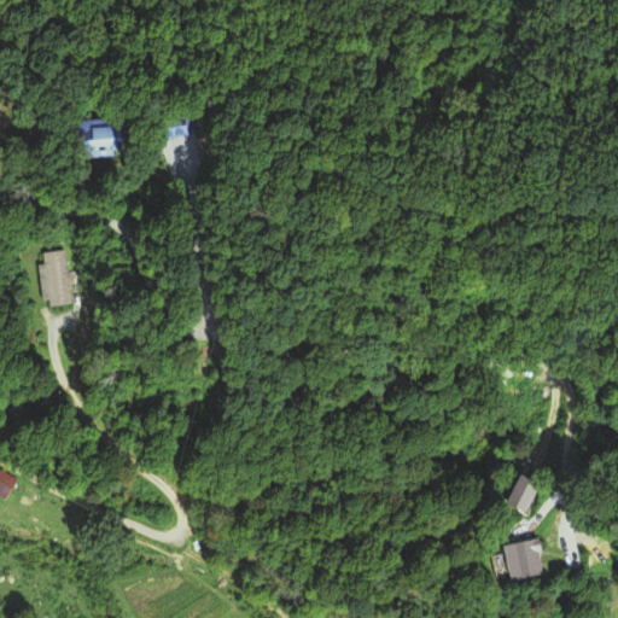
[(149,117),(150,138),(193,136),(192,115),(149,117)]
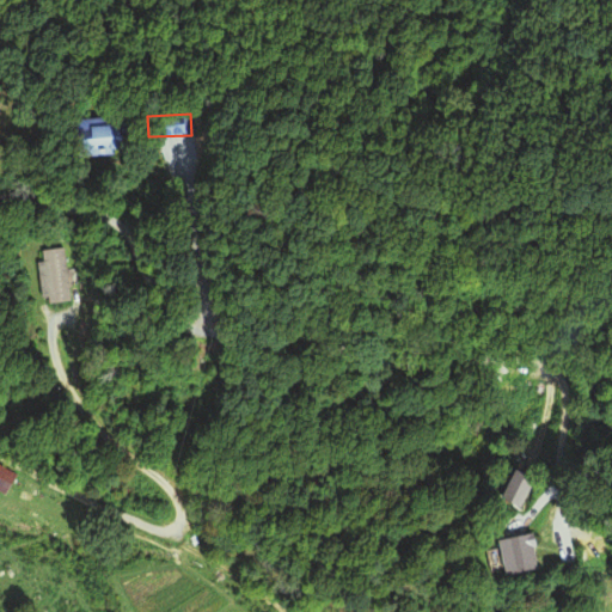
[(63,154),(111,153),(110,121),(62,122),(63,154)]
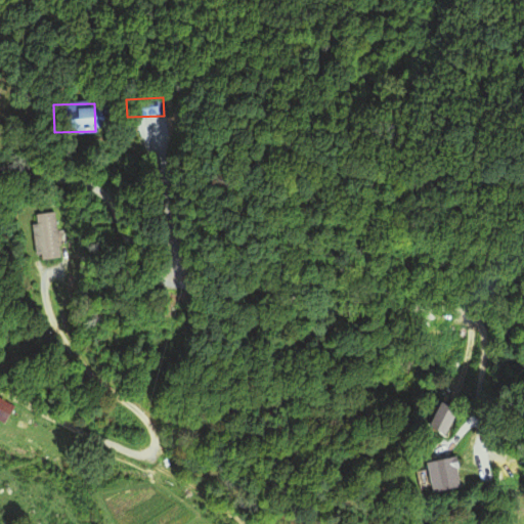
[(55,258),(55,214),(34,214),(34,224),(29,224),(30,258),(55,258)]
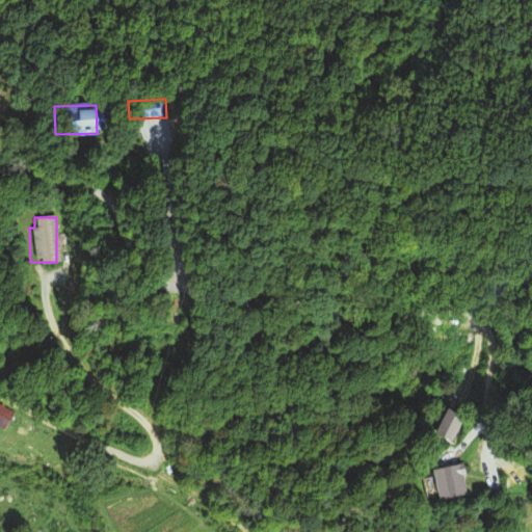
[(466,418),(447,408),(433,433),(452,444),(466,418)]
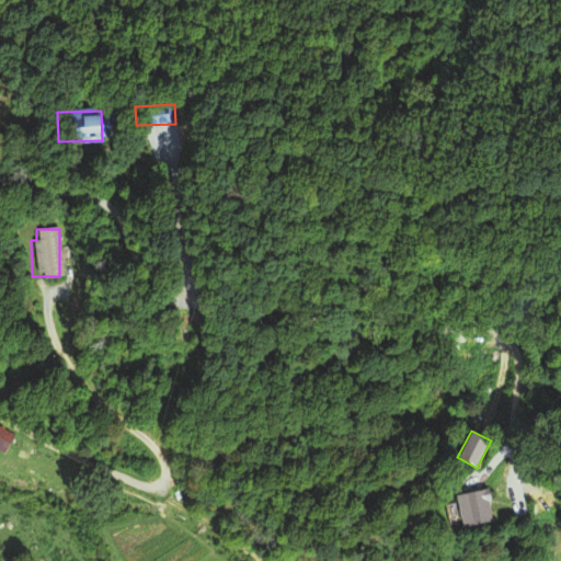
[(457,528),(490,522),(484,490),(450,495),(457,528)]
